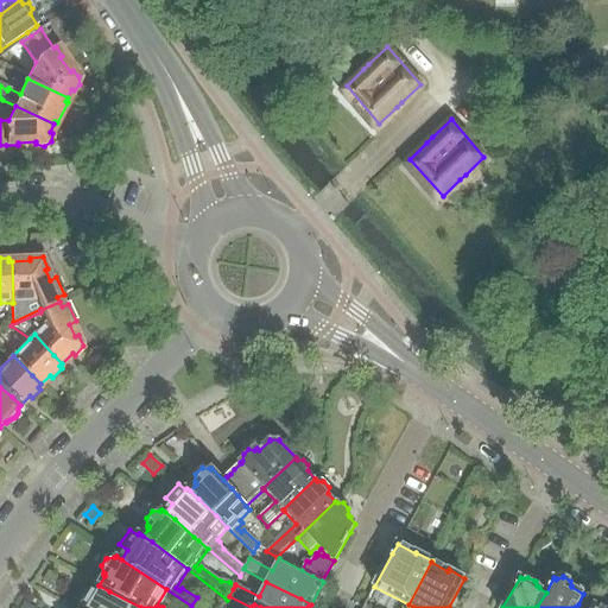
[(140,607),(109,591),(99,586),(97,584),(92,594),(89,596),(86,594),(78,606),(81,607),(140,607)]
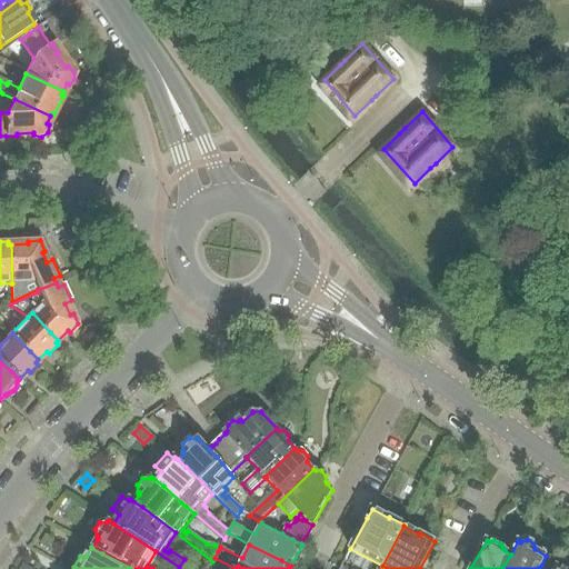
All buildings are outlined.
